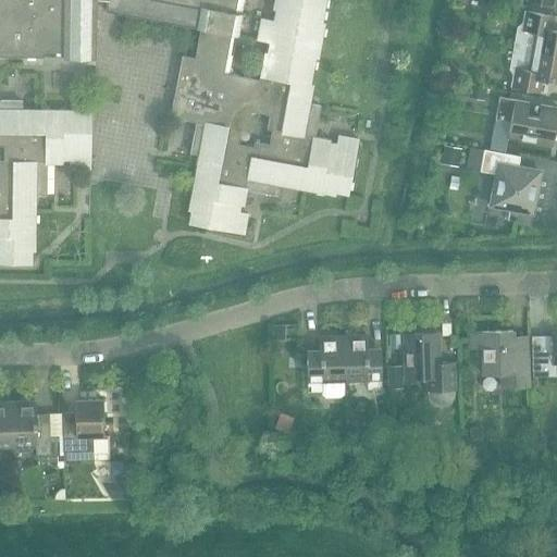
[(0,0),(0,261),(31,262),(31,249),(34,249),(34,207),(32,207),(32,194),(45,194),(46,162),(61,163),(61,159),(67,159),(67,168),(87,169),(88,112),(76,111),(76,109),(34,109),(34,111),(21,111),(21,99),(0,99),(0,56),(41,57),(41,50),(61,51),(61,57),(95,58),(95,0),(103,0),(103,11),(194,28),(199,29),(194,58),(181,54),(169,116),(195,122),(189,152),(200,155),(197,169),(195,168),(187,208),(189,209),(187,222),(243,233),(247,213),(237,211),(239,202),(243,203),(246,188),(276,194),(280,182),(293,185),(293,186),(334,195),(334,193),(347,195),(358,139),(338,135),(336,145),(329,143),(329,139),(313,136),(320,106),(308,103),(312,86),(309,85),(313,58),(317,58),(323,23),(320,23),(324,0),(0,0)]
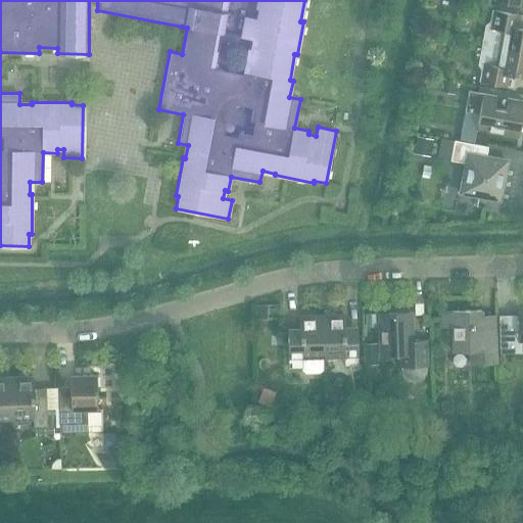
[(480,44),(522,51),(522,14),(491,9),(489,22),(483,26),(480,44)]
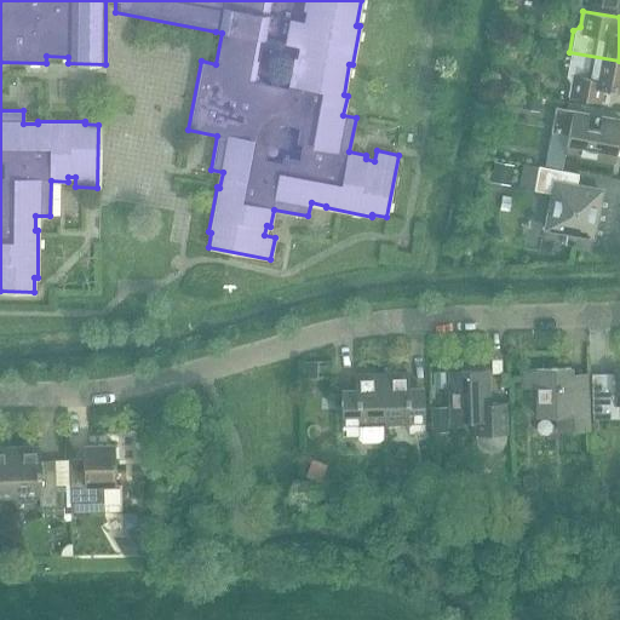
[(619,89),(619,61),(569,52),(566,73),(570,79),(567,93),(608,102),(612,87),(619,89)]
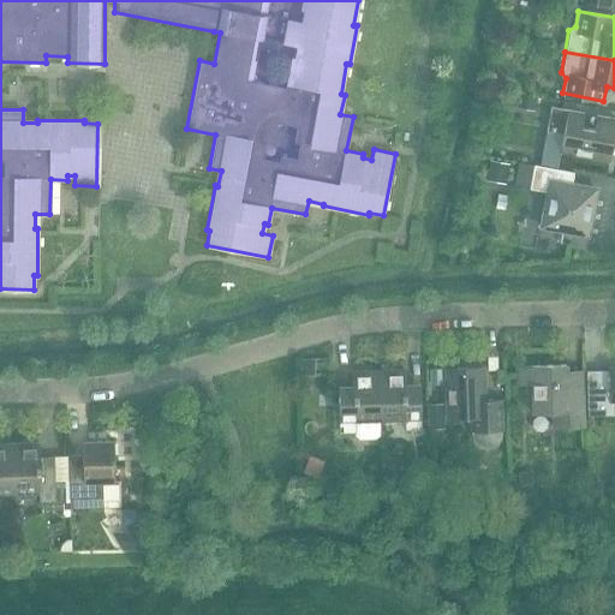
[(556,151),(609,161),(614,132),(580,126),(583,112),(550,106),(545,130),(560,132),(556,151)]
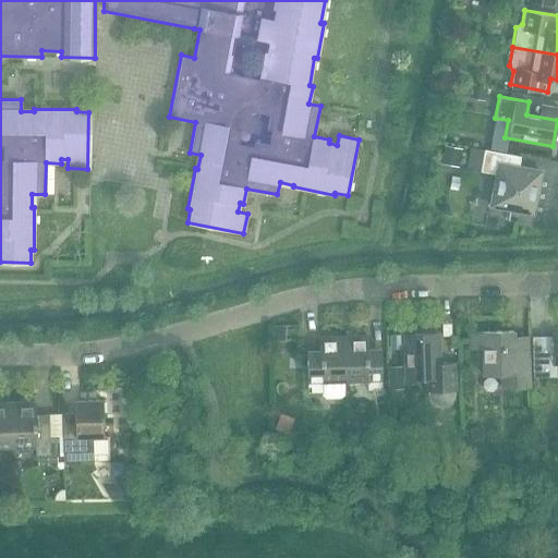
[(524,170),(523,176),(517,174),(520,157),(483,150),(480,172),(497,174),(494,198),(510,201),(509,207),(530,210),(533,191),(537,191),(541,173),(524,170)]
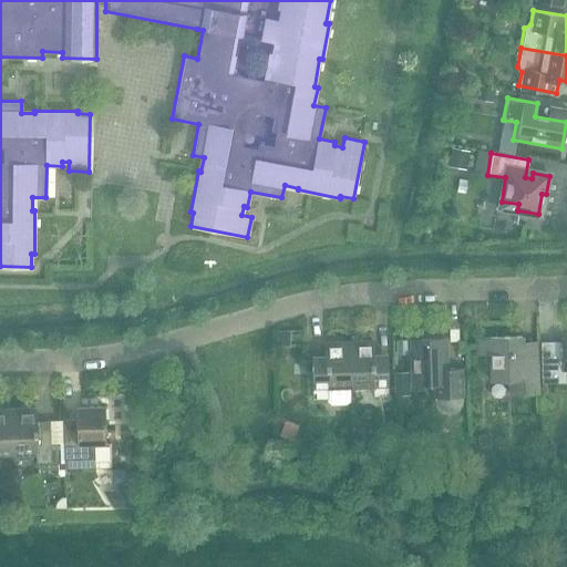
[(566,334),(562,336),(562,340),(540,340),(542,382),(563,382),(563,370),(566,369),(566,334)]
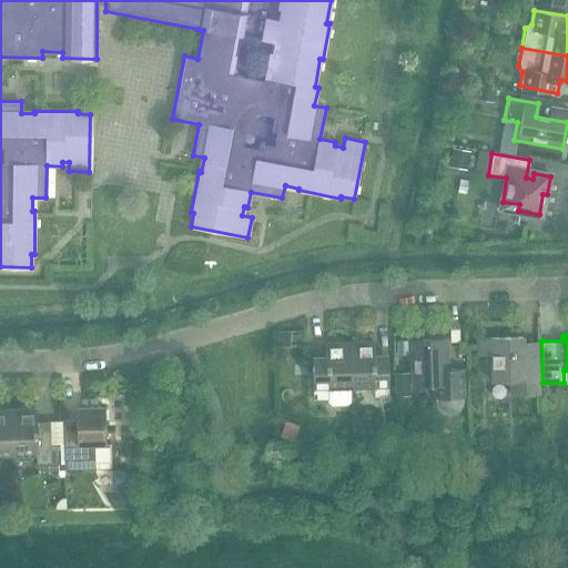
[(537,364),(524,365),(523,337),(478,338),(478,356),(492,355),(493,382),(509,381),(510,395),(538,394),(537,364)]
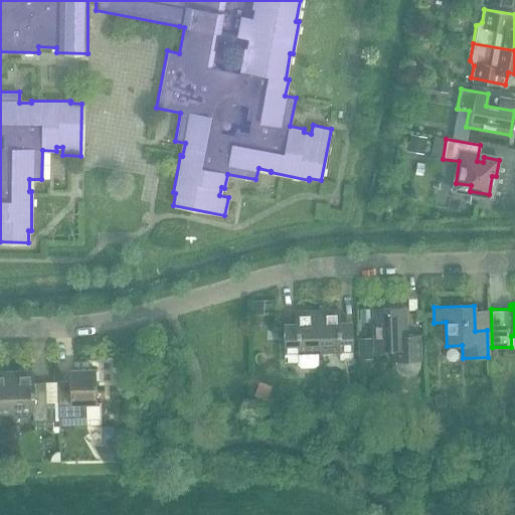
[(419,335),(405,336),(404,308),(372,309),(374,349),(394,348),(394,360),(395,363),(396,368),(399,371),(404,373),(408,373),(412,373),(416,371),(419,367),(420,362),(420,359),(419,335)]
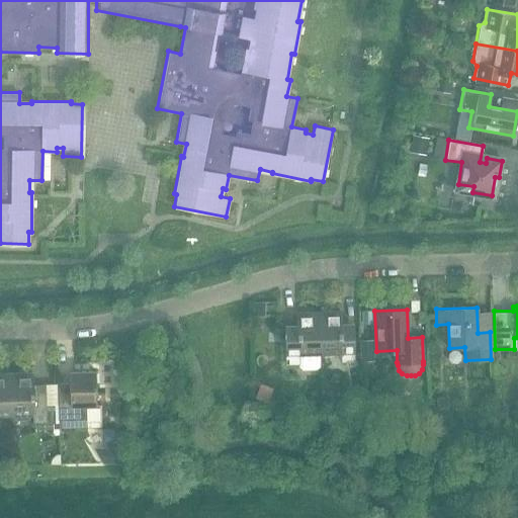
[(319,313),(320,353),(341,353),(341,362),(353,362),(353,336),(341,337),(341,312),(319,313)]
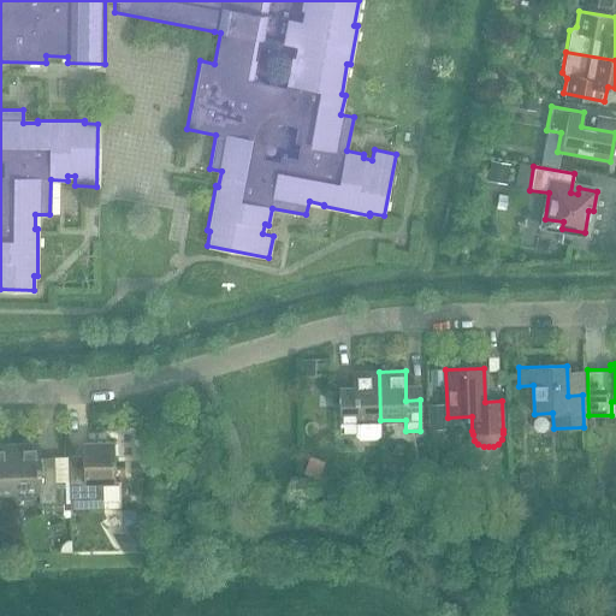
[(380,434),(380,420),(379,372),(353,372),(353,402),(339,402),(339,432),(355,432),(355,436),(360,439),(377,438),(380,434)]
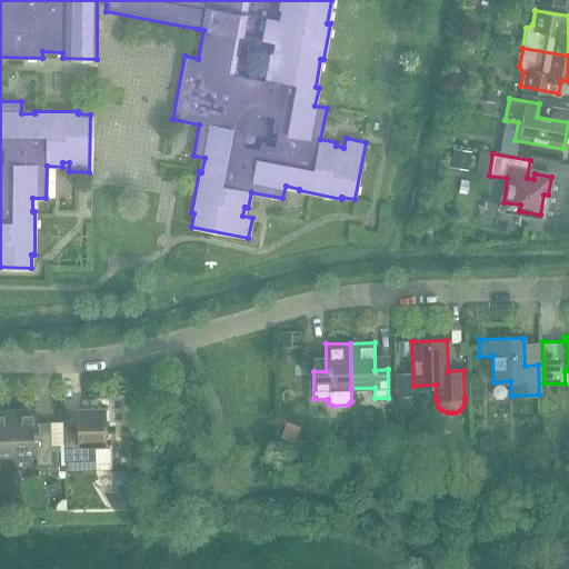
[(62,421),(63,460),(89,460),(88,445),(105,445),(103,407),(73,408),(75,421),(62,421)]
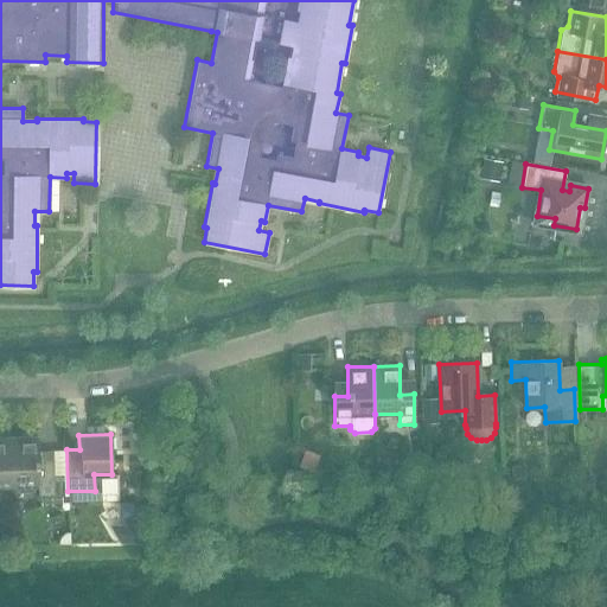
[(0,486),(12,486),(11,438),(0,438),(0,486)]
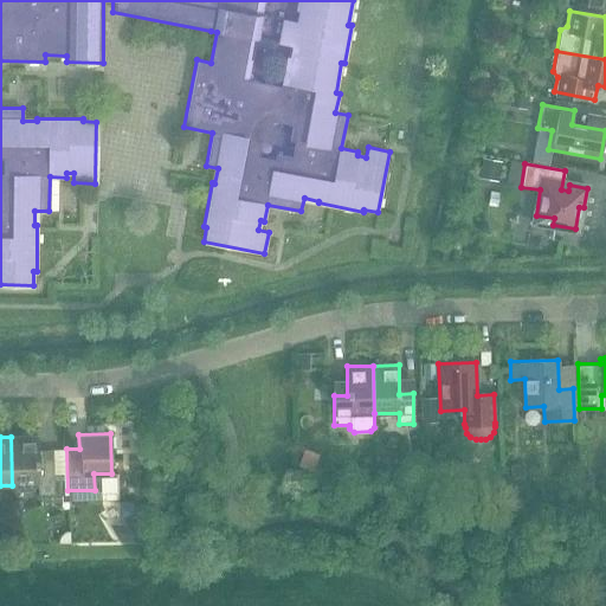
[(11,437),(12,485),(17,485),(17,487),(20,489),(31,489),(34,487),(34,485),(37,485),(38,495),(53,495),(52,464),(37,465),(36,437),(11,437)]
